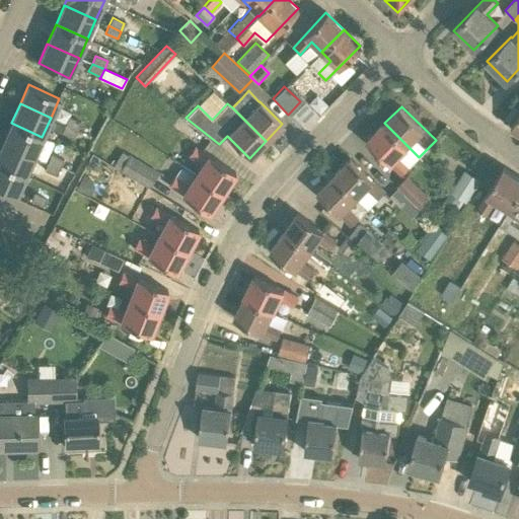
[(80,122),(69,117),(65,125),(77,131),(80,122)]
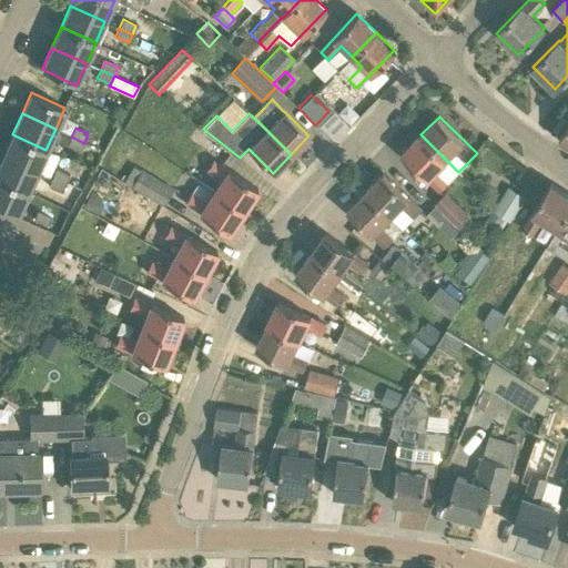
[(3,155),(36,170),(46,150),(12,134),(3,155)]
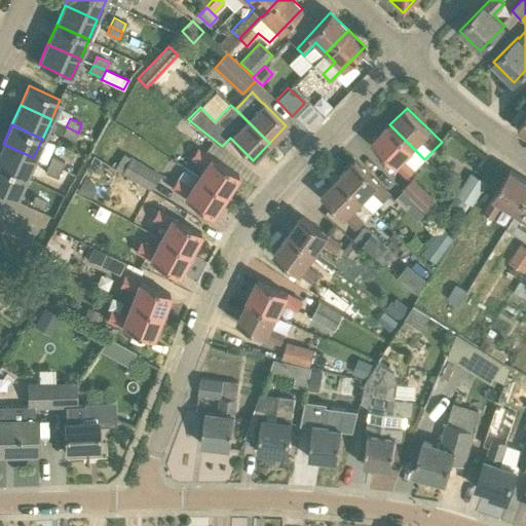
[(389,124),(373,142),(408,176),(414,170),(403,158),(413,148),(389,124)]
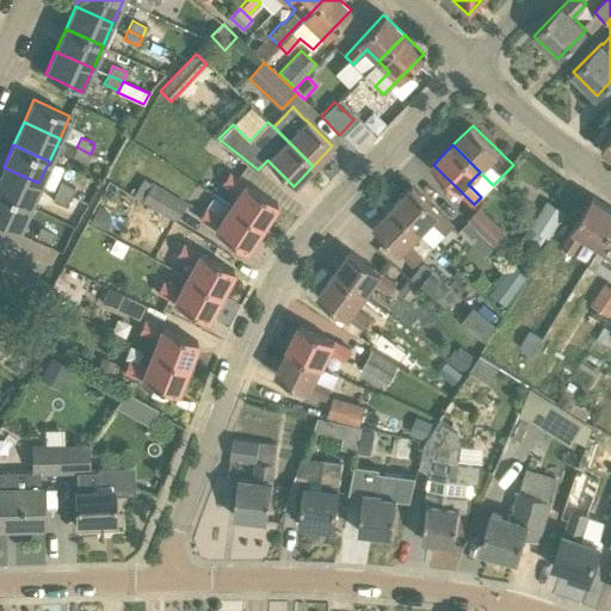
[(91,154),(76,147),(72,156),(87,164),(91,154)]
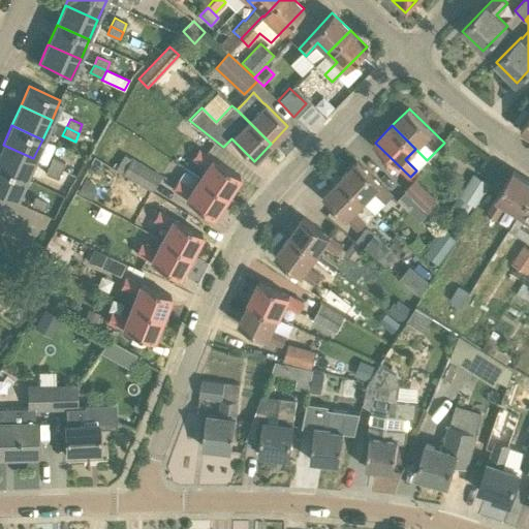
[(0,151),(0,166),(25,178),(33,158),(3,145),(0,151)]
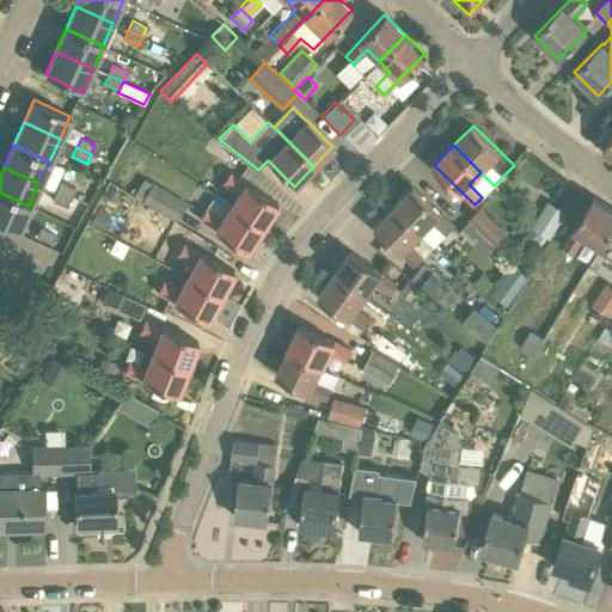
[(246,182),(231,172),(215,195),(230,204),(230,206),(262,226),(277,203),(246,182)]
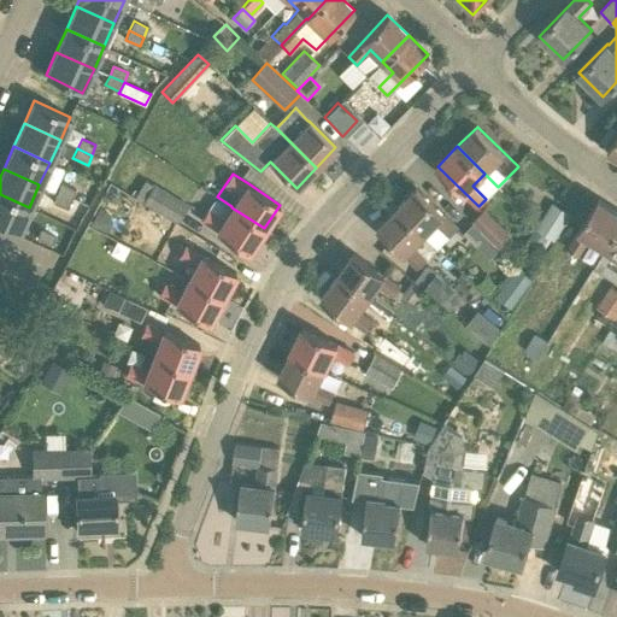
[(75,191),(62,183),(57,193),(71,199),(75,191)]
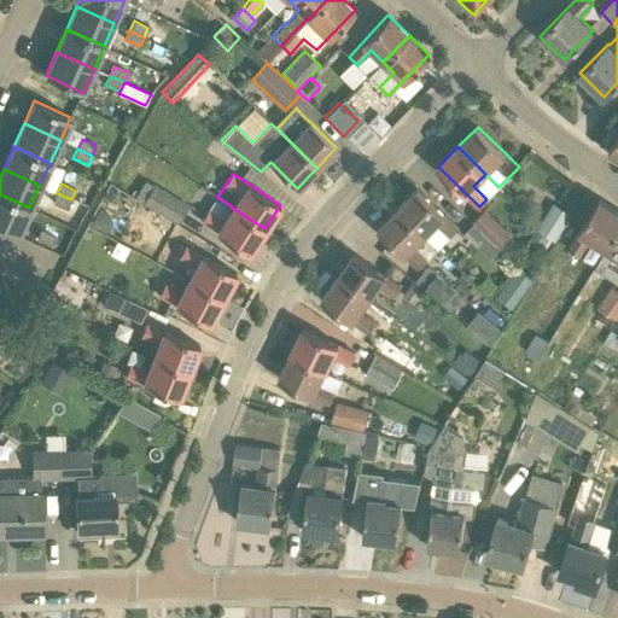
[(176,223),(187,205),(153,185),(143,203),(176,223)]
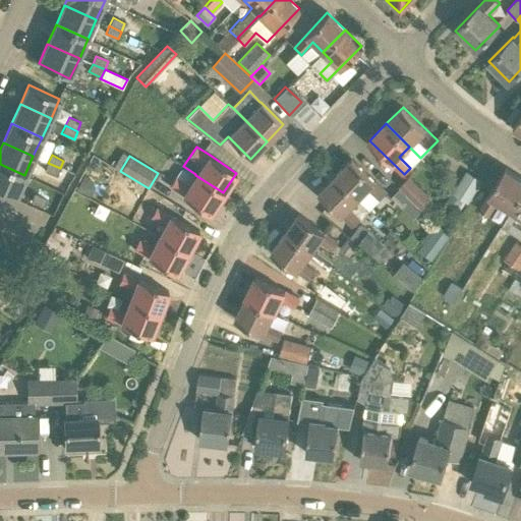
[(336,175),(359,198),(368,188),(380,199),(387,192),(352,158),(336,175)]
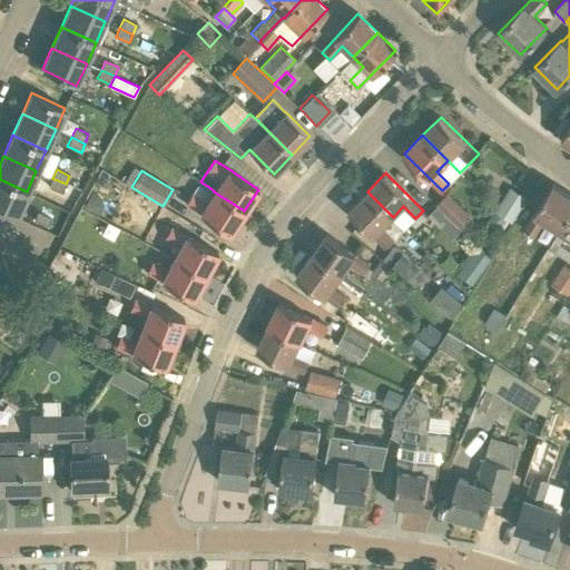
[(66,184),(52,178),(49,187),(62,193),(66,184)]
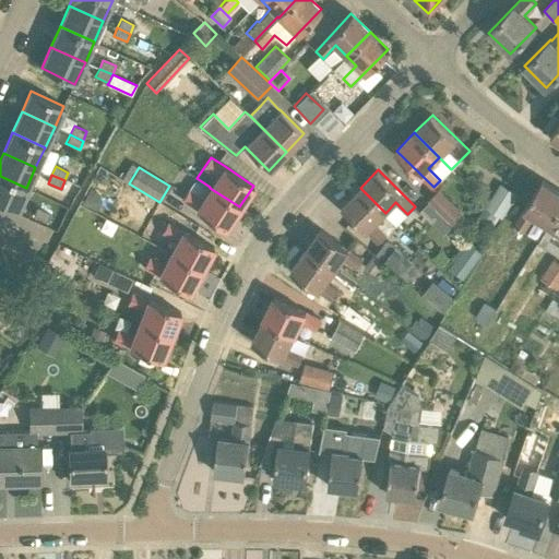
[(26,188),(0,176),(0,201),(16,209),(26,188)]
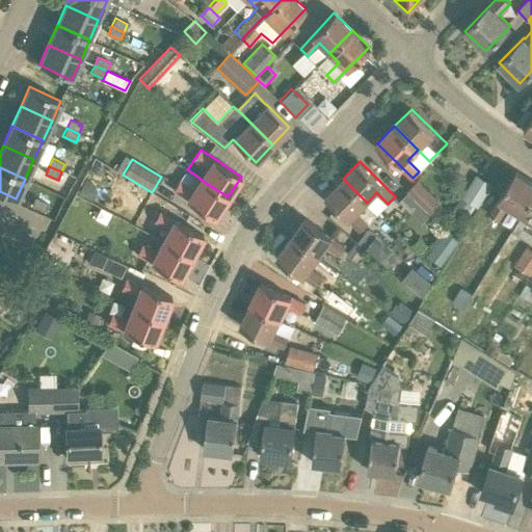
[(531,198),(531,182),(516,171),(500,197),(489,213),(500,219),(509,205),(523,214),(531,198)]
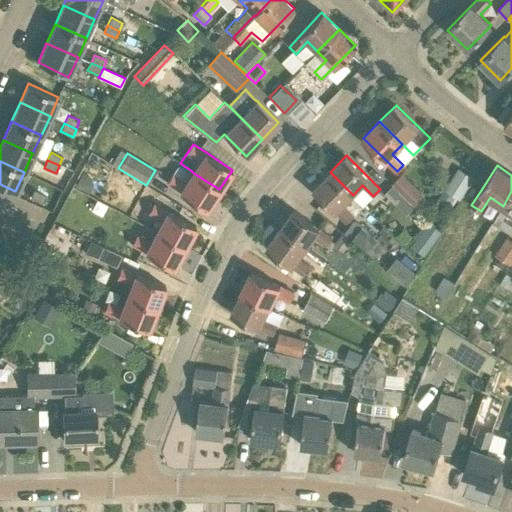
[(459,168),(445,189),(455,196),(459,199),(473,178),(459,168)]
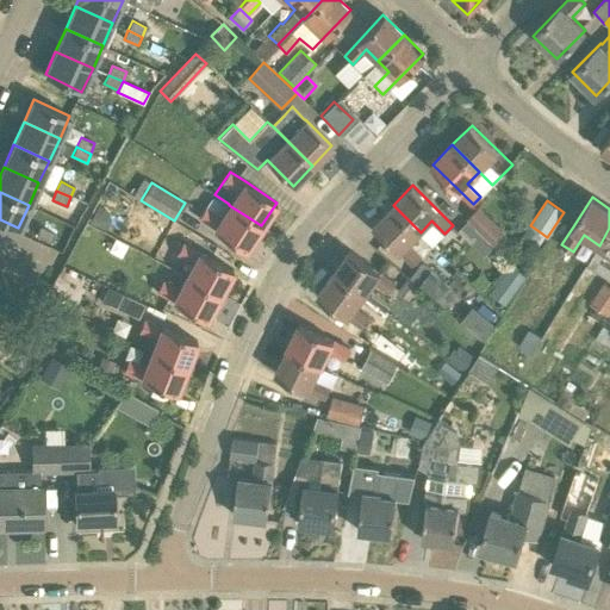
[(89,221),(106,230),(111,221),(109,210),(99,205),(89,221)]
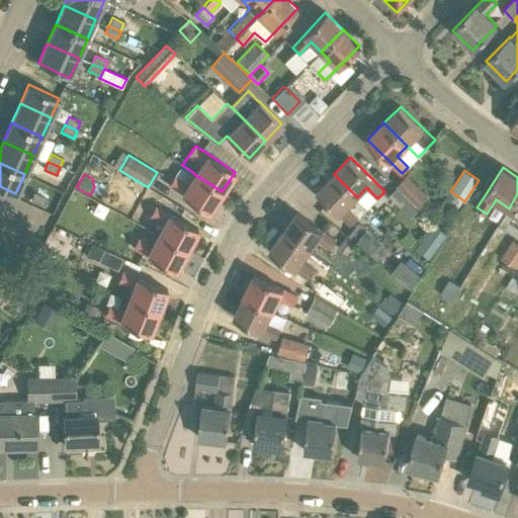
[(194,174),(187,184),(175,176),(169,184),(182,193),(183,195),(208,211),(222,191),(194,174)]
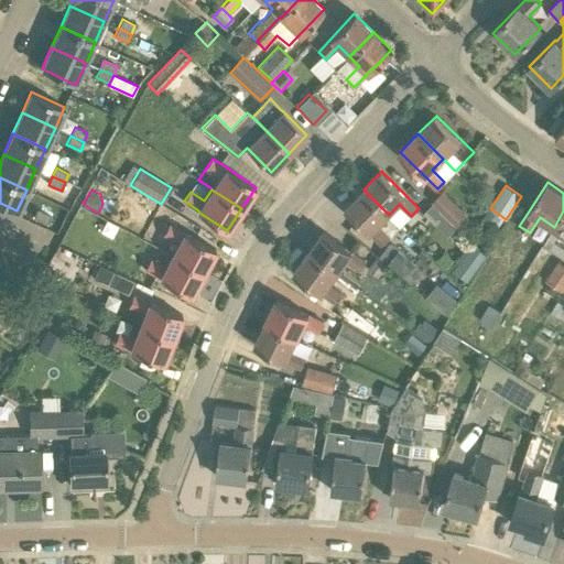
[(364,190),(345,208),(382,245),(390,238),(378,225),(389,215),(364,190)]
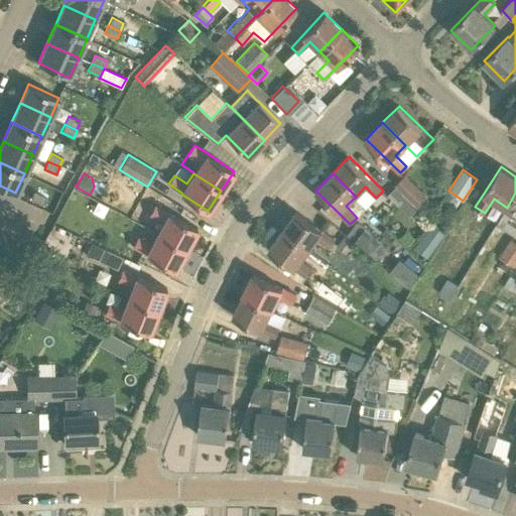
[(417,208),(427,197),(405,174),(395,184),(408,199),(417,208)]
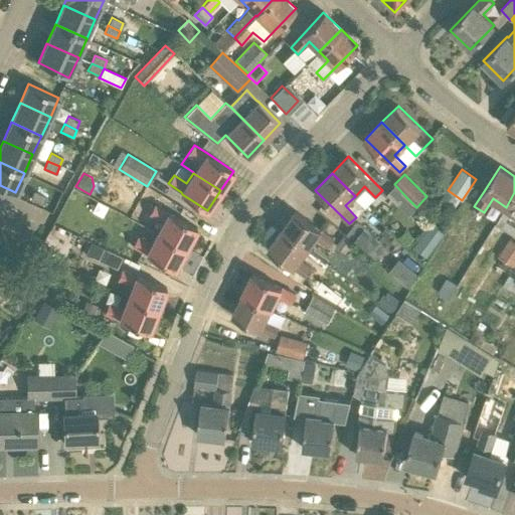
[(410,201),(395,187),(387,194),(403,209),(410,201)]
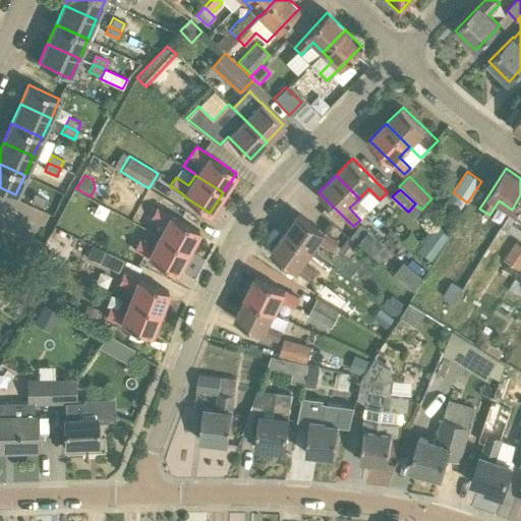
[(463,199),(453,192),(446,201),(457,210),(463,199)]
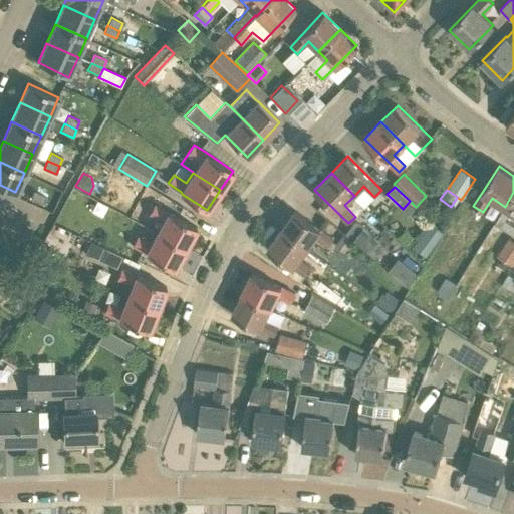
[(45,195),(34,191),(30,199),(42,203),(45,195)]
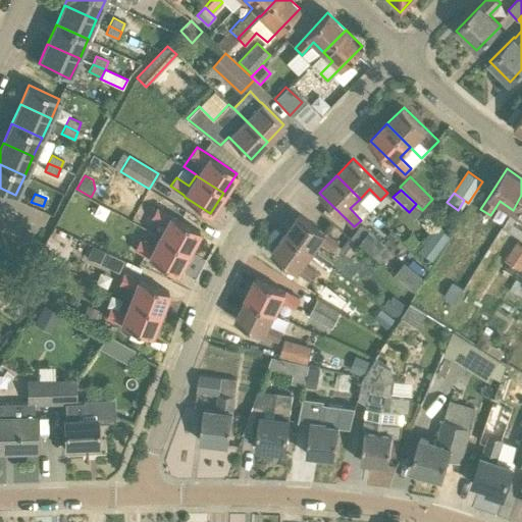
[(521,195),(513,210),(521,215),(521,226),(519,232),(521,235),(521,195)]
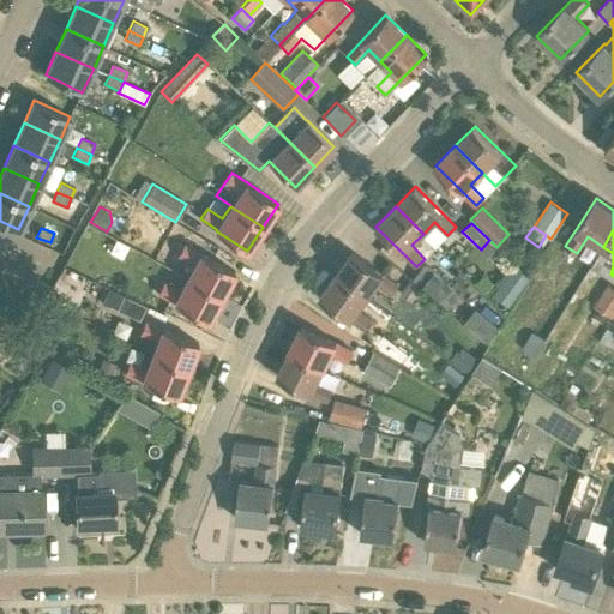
[(203,253),(202,254),(185,245),(179,256),(197,264),(188,278),(221,296),(234,271),(203,253)]
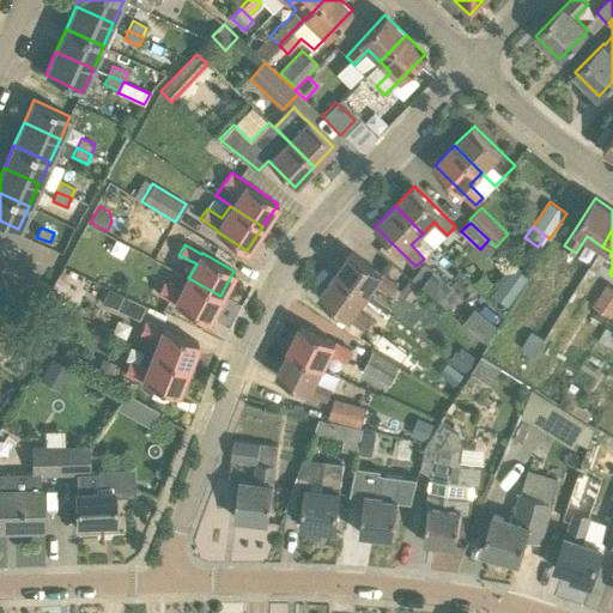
[(335,273),(368,297),(377,285),(392,296),(399,285),(352,252),(335,273)]
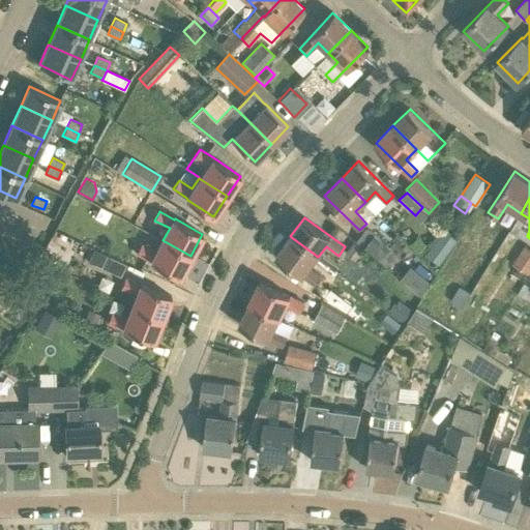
[(366,229),(356,241),(386,266),(396,254),(366,229)]
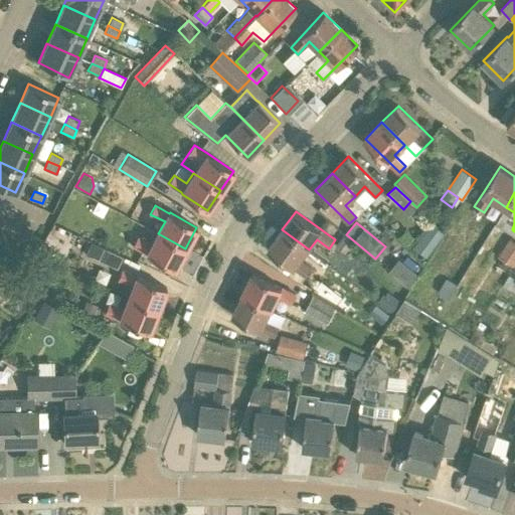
[(433,222),(414,247),(427,258),(446,231),(433,222)]
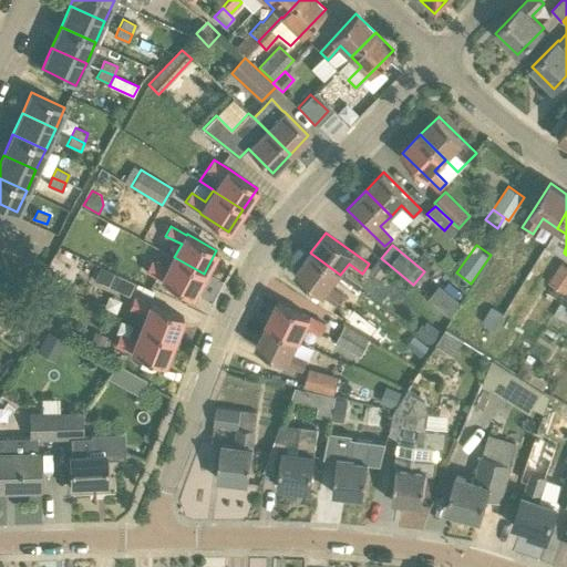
[(310,253),(295,274),(338,306),(344,298),(331,288),(340,275),(310,253)]
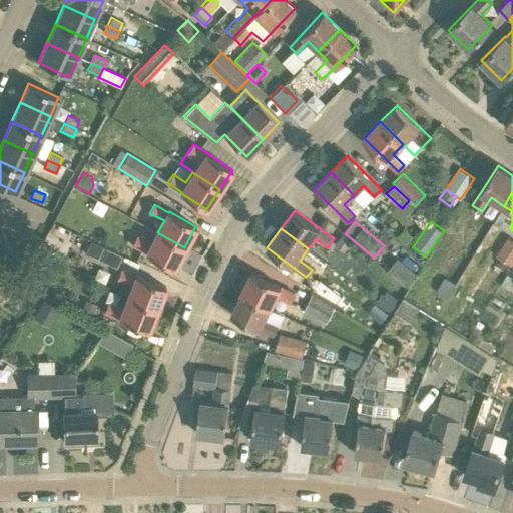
[(157,232),(151,244),(137,236),(132,245),(173,268),(184,247),(157,232)]
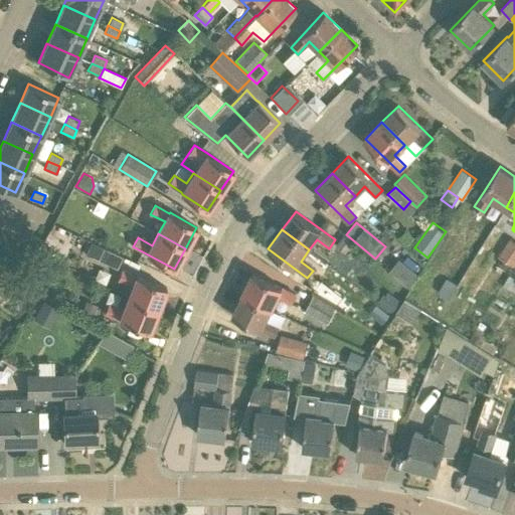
[(345,234),(337,245),(346,253),(355,242),(345,234)]
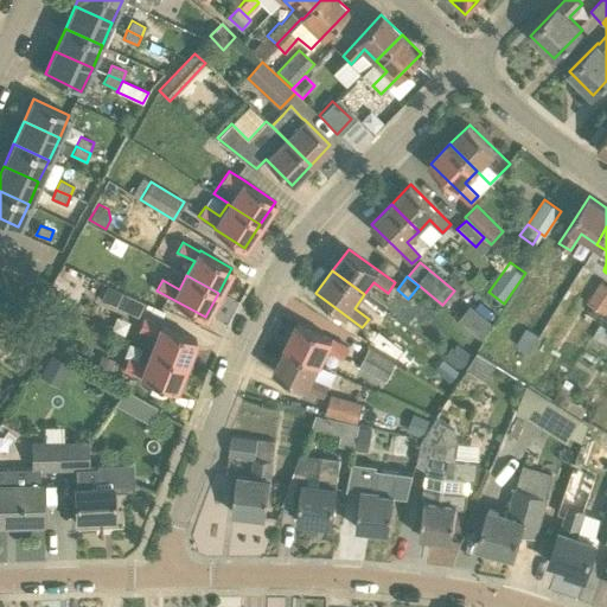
[(606,312),(606,286),(601,282),(588,304),(606,314),(606,312)]
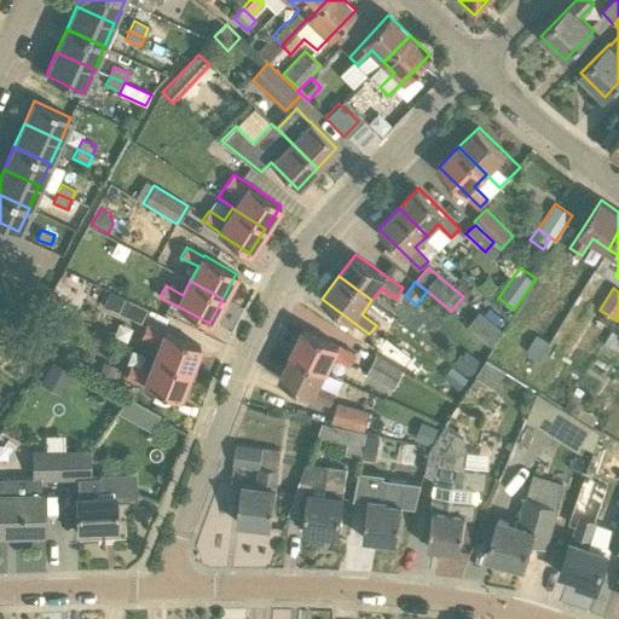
[(103,305),(119,313),(125,299),(110,291),(103,305)]
